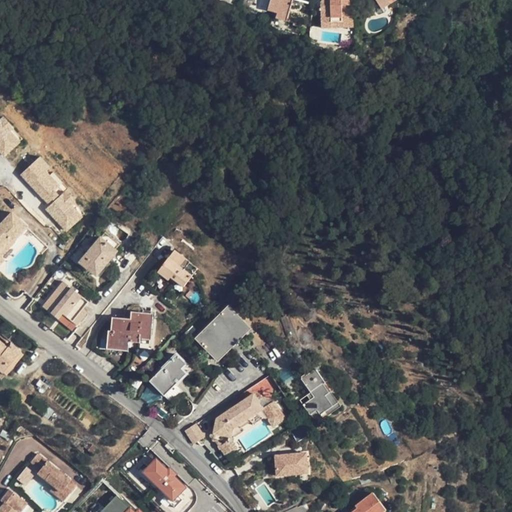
[(291,0),(270,0),(268,9),(277,12),(287,15),(291,0)]
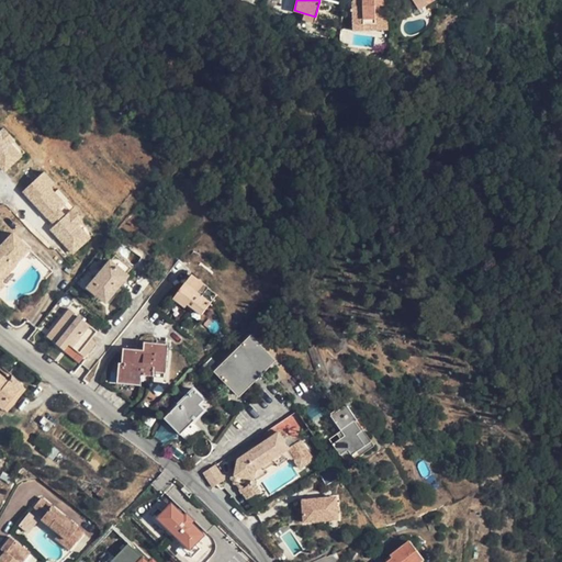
[(378,29),(377,4),(377,0),(352,0),(355,30),(378,29)]
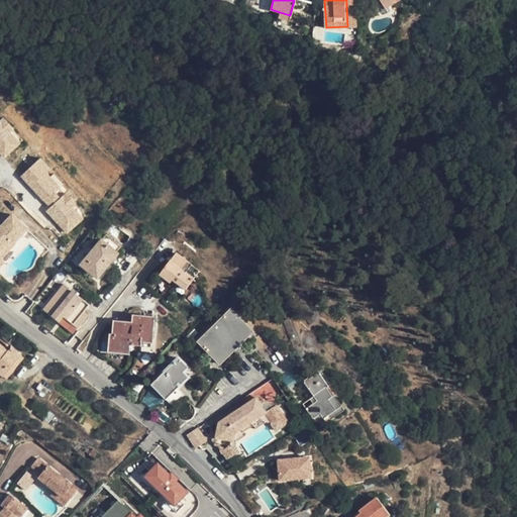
[(289,21),(290,15),(280,12),(279,17),(289,21)]
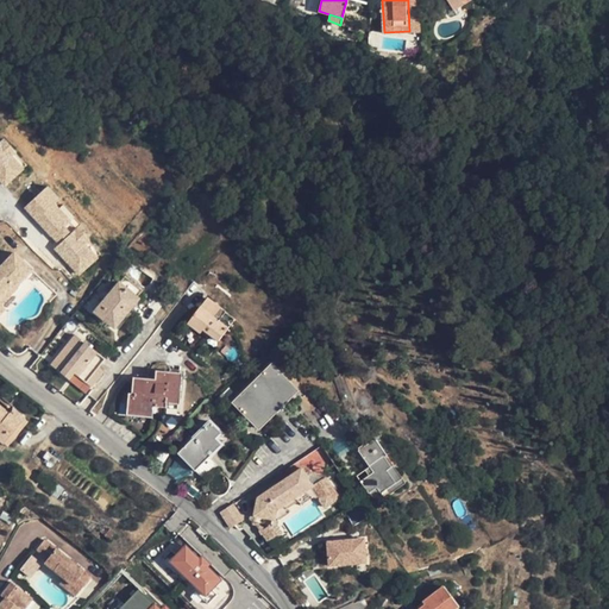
[(0,179),(6,186),(26,168),(13,155),(18,151),(4,138),(0,142),(0,179)]
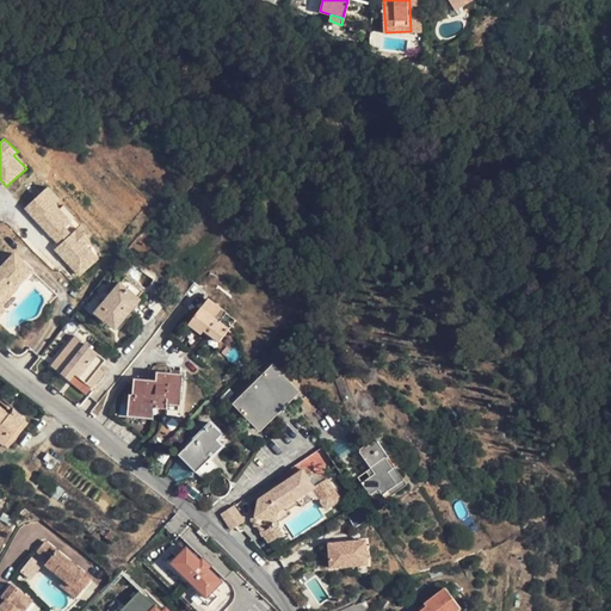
[(56,204),(61,199),(50,187),(26,208),(60,245),(56,248),(81,276),(100,258),(88,245),(93,241),(80,227),(73,234),(66,226),(72,221),(56,204)]
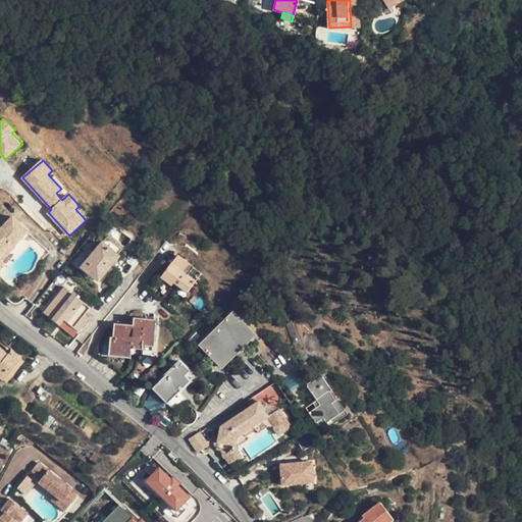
[(17,248),(16,247),(31,232),(15,218),(1,231),(0,231),(0,260),(2,263),(17,248)]
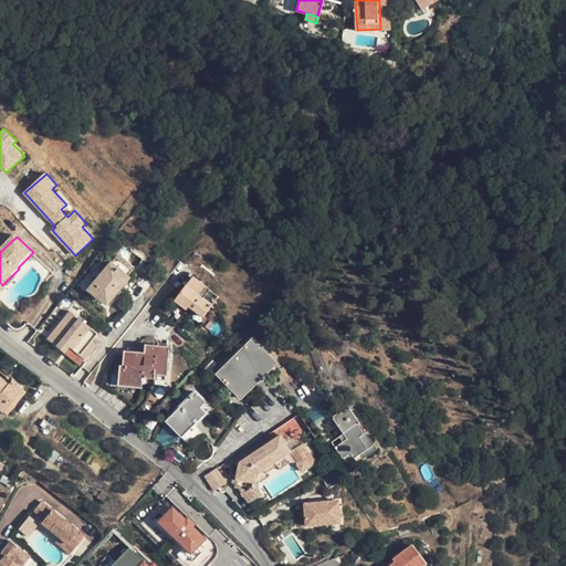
[(111,262),(87,290),(106,304),(128,276),(111,262)]
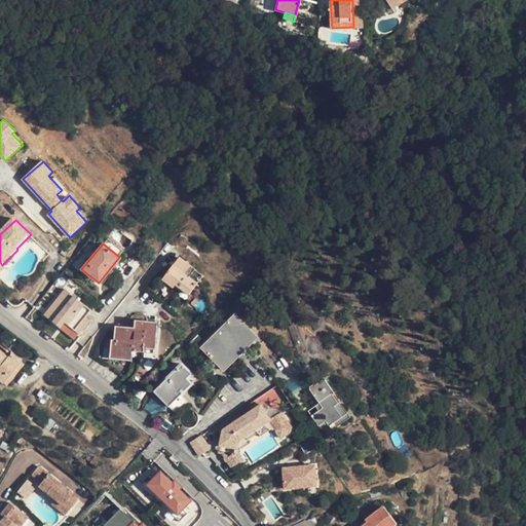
[(189,294),(201,278),(203,276),(180,258),(163,279),(175,288),(177,285),(189,294)]
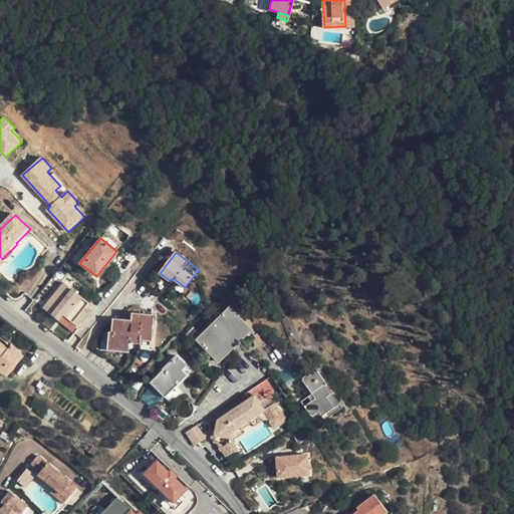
[(61,315),(76,326),(86,313),(83,310),(89,303),(64,283),(43,308),(57,320),(61,315)]
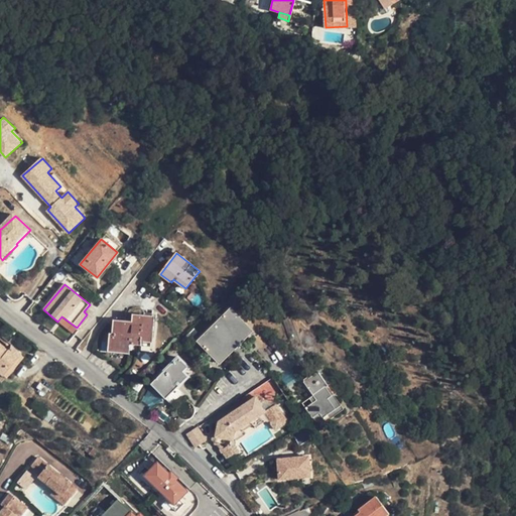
[(252,332),(251,331),(232,309),(199,342),(220,363),(249,334),(252,332)]
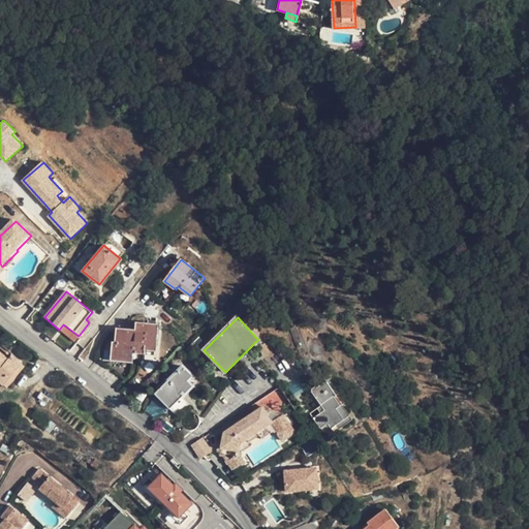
[(154,354),(155,350),(158,325),(137,323),(136,332),(118,330),(115,356),(135,359),(136,352),(154,354)]
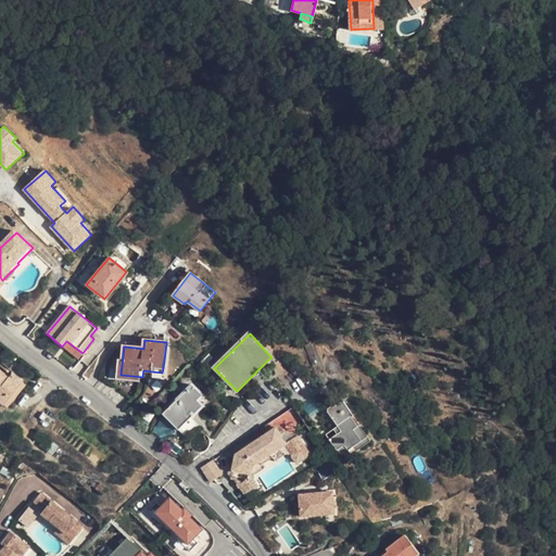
[(78,358),(83,353),(66,341),(62,346),(78,358)]
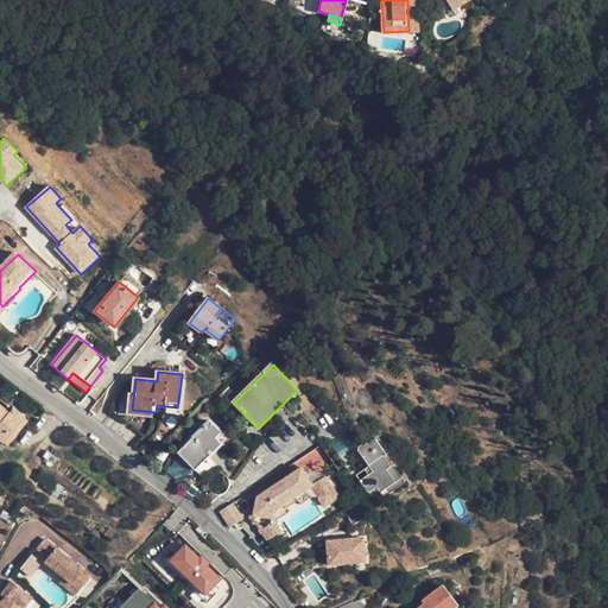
[(0,439),(6,444),(29,419),(16,407),(11,413),(0,403),(0,439)]
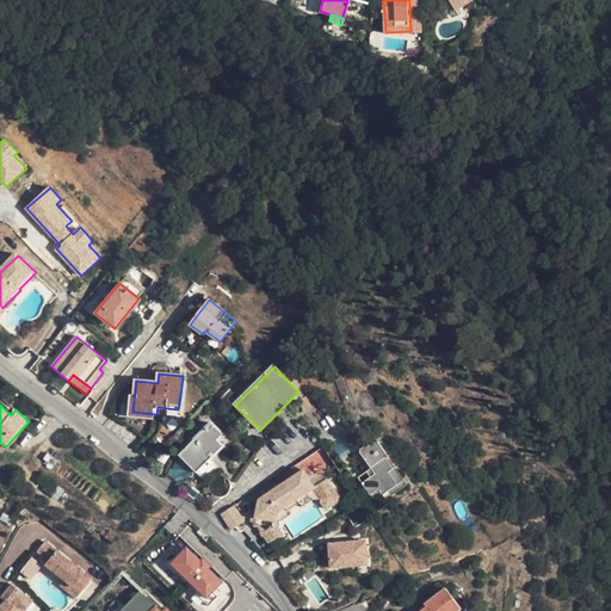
[(196,473),(223,445),(217,440),(223,434),(211,423),(179,455),(196,473)]
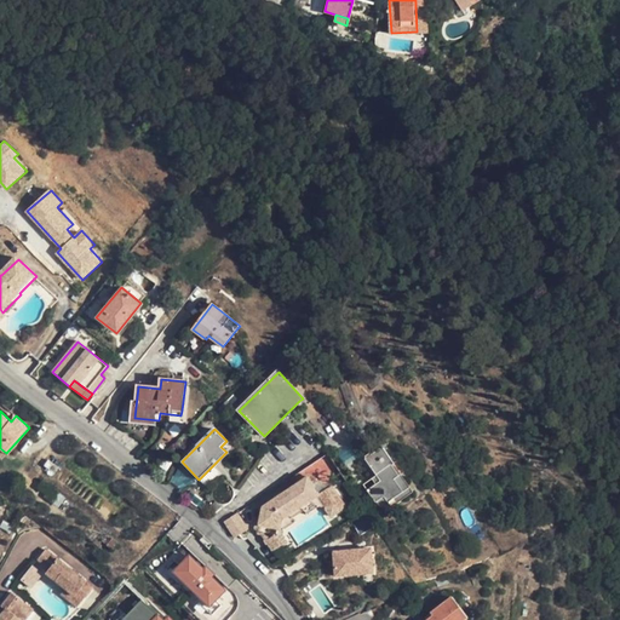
[(231,447),(227,441),(220,447),(227,452),(231,447)]
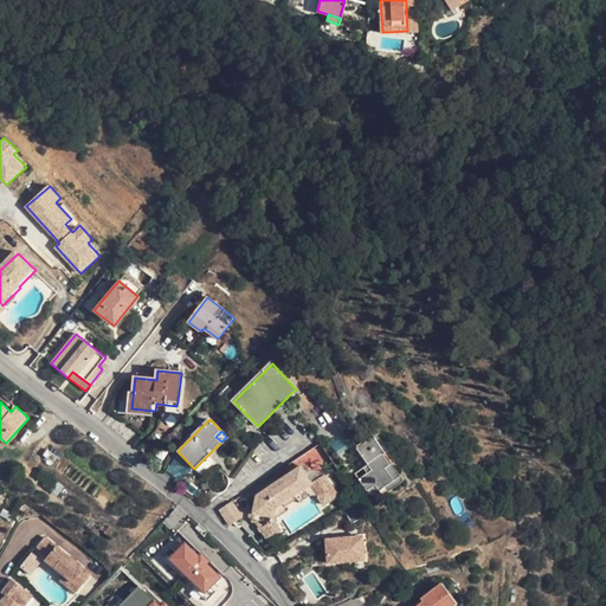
[(375,502),(395,488),(397,487),(386,469),(391,466),(382,455),(385,452),(375,437),(358,449),(372,471),(360,478),(375,502)]
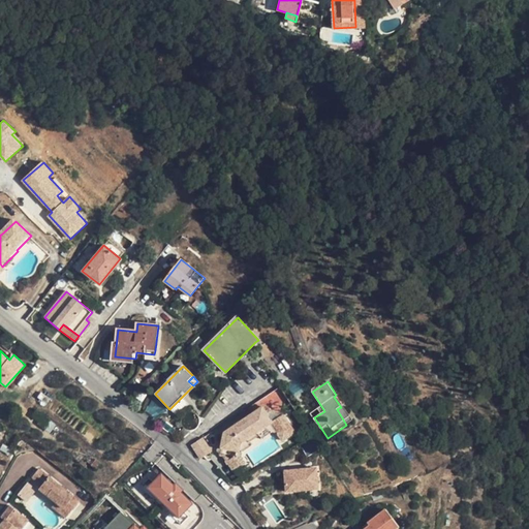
[(236,454),(240,455),(242,448),(252,442),(250,438),(260,433),(262,436),(273,431),(279,432),(280,427),(275,421),(272,419),(272,422),(240,440),(236,454)]
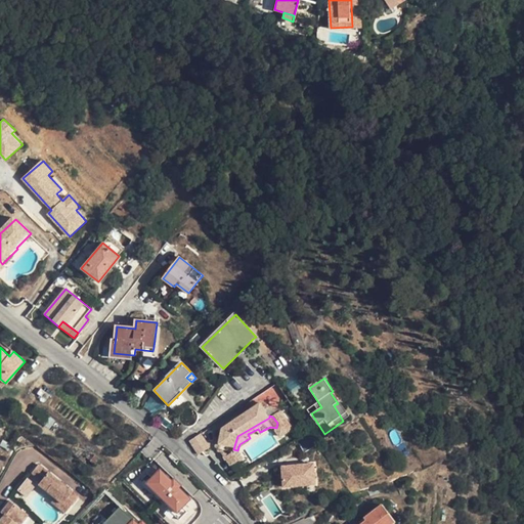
[(202,433),(192,440),(202,453),(211,446),(202,433)]
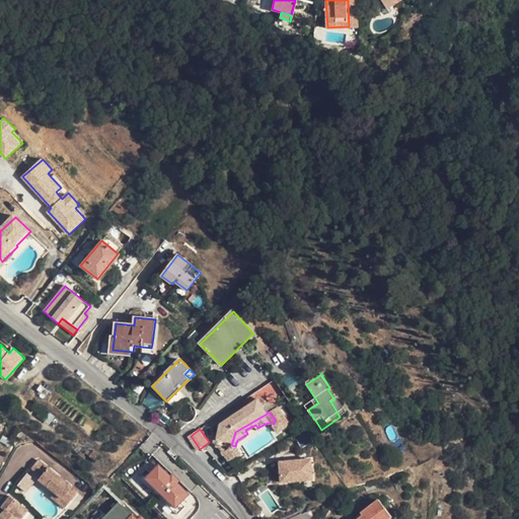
[(314,440),(307,430),(294,437),(300,448),(314,440)]
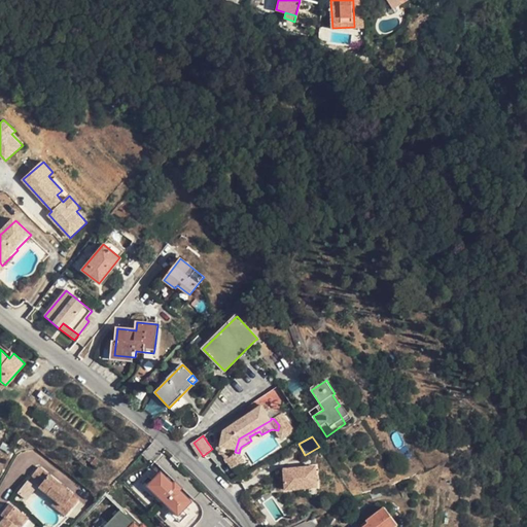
[(227,459),(231,464),(242,458),(239,453),(235,452),(232,451),(229,453),(225,453),(224,456),(226,459),(227,459)]
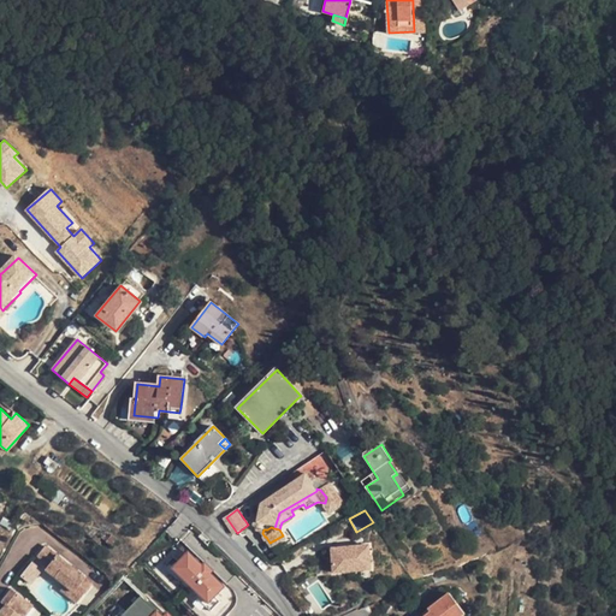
[(372,569),(369,545),(332,549),(335,573),(372,569)]
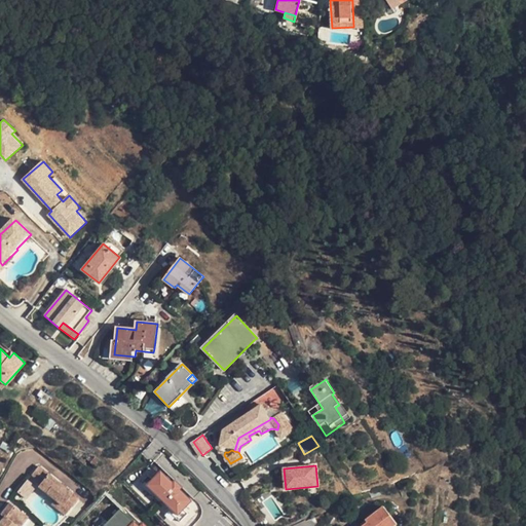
[(31,477),(40,485),(46,489),(48,491),(45,494),(54,501),(62,508),(59,512),(64,517),(77,501),(37,468),(31,477)]
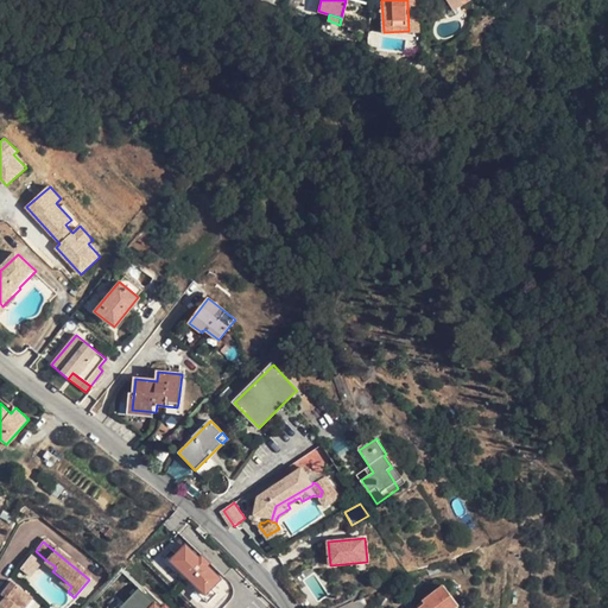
[(177,555),(170,562),(206,596),(211,589),(221,580),(208,567),(210,564),(202,556),(200,558),(185,545),(177,555)]
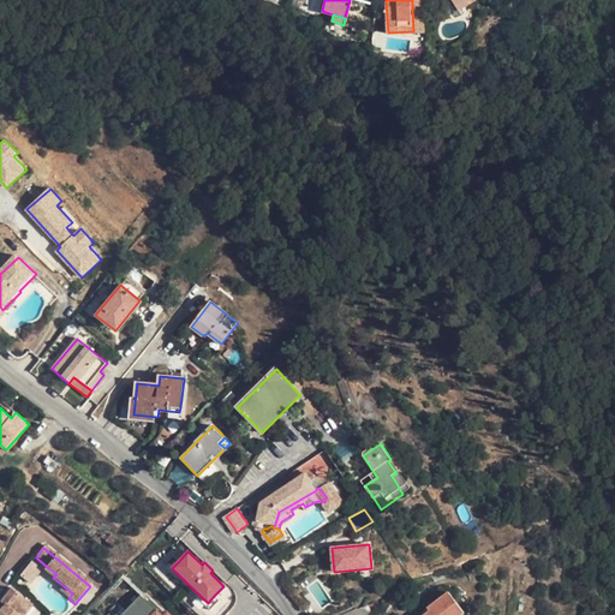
[(214,596),(208,603),(172,568),(179,561),(173,556),(163,566),(179,580),(180,579),(196,595),(195,596),(210,610),(220,601),(214,596)]
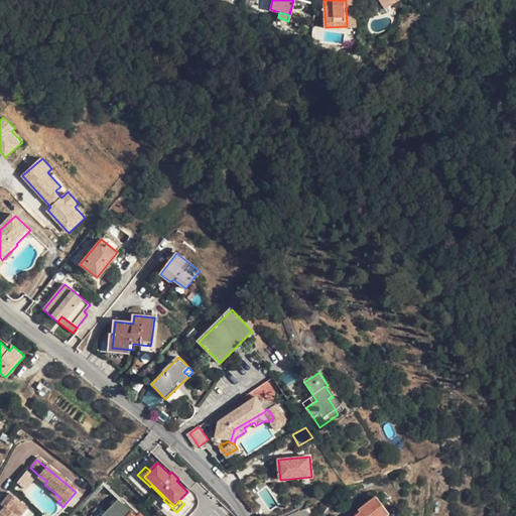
[(25,473),(16,485),(24,491),(33,480),(25,473)]
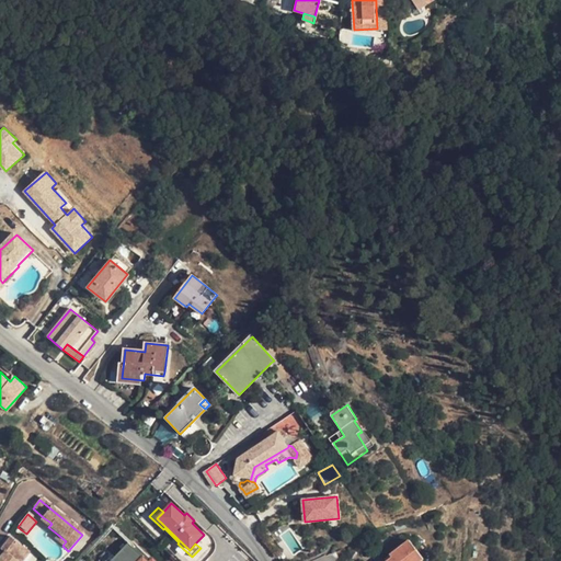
[(41,521),(48,527),(52,524),(49,522),(43,517),(42,518),(41,521)]
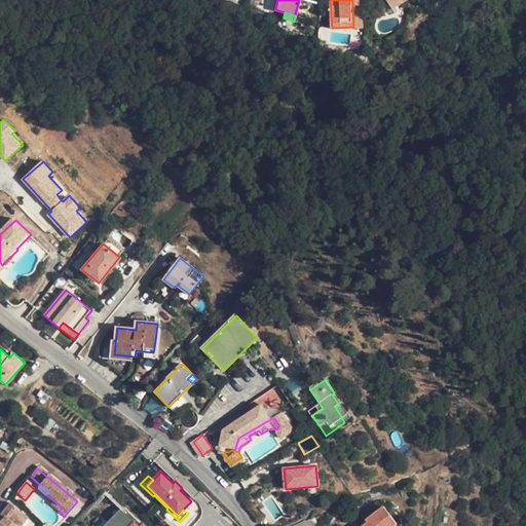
[(51,505),(59,512),(62,508),(54,501),(51,505)]
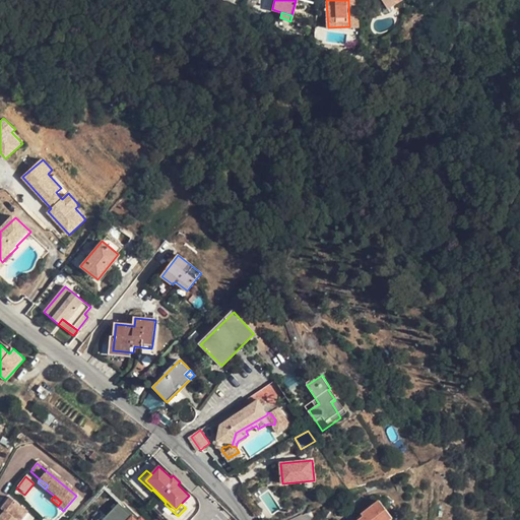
[(20,519),(26,514),(9,500),(0,511),(3,513),(0,516),(0,519),(20,519)]
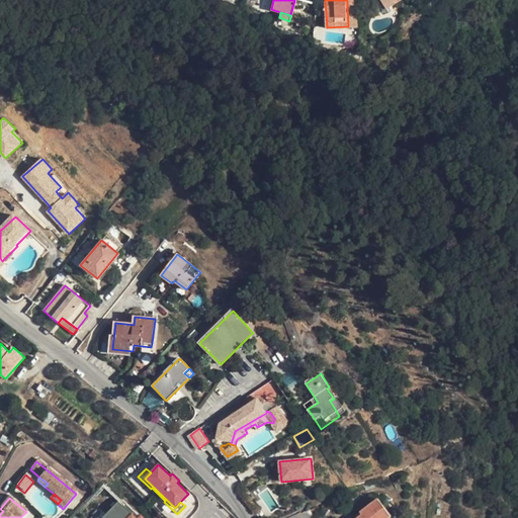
[(362,514),(358,517),(387,517),(391,516),(377,499),(361,513),(362,514)]
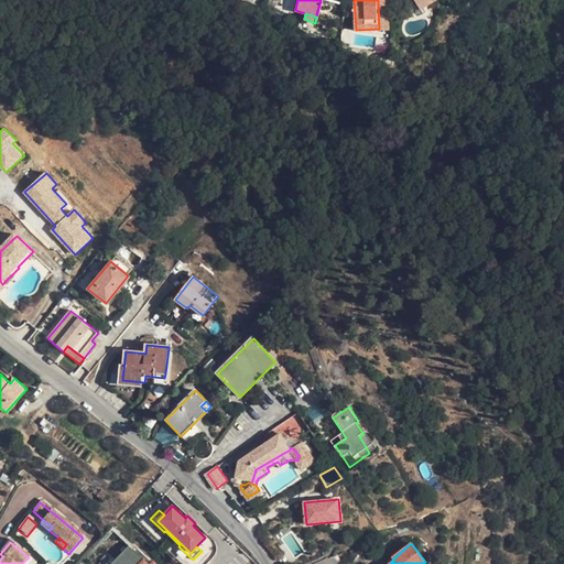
[(147,563),(134,552),(129,545),(126,550),(122,553),(115,561),(110,563),(147,563)]
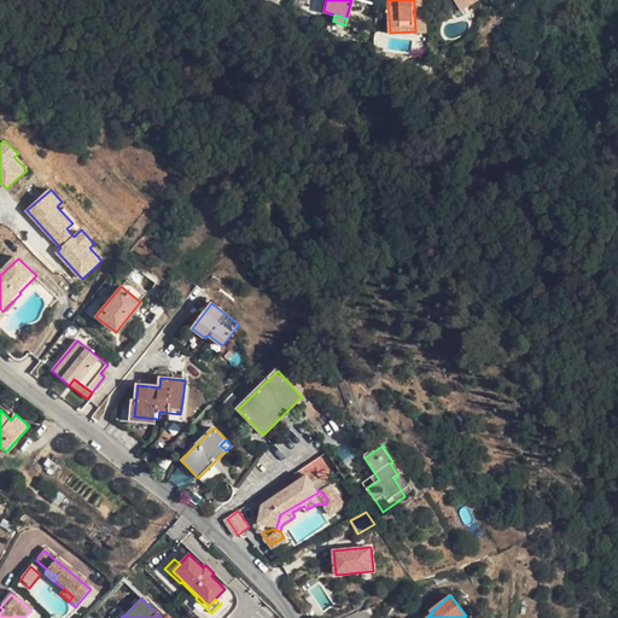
[(170,617),(168,616),(165,617),(150,601),(147,605),(161,617),(170,617)]
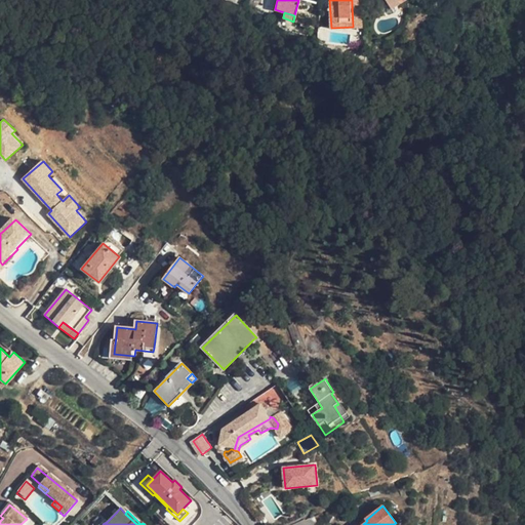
[(263,524),(252,514),(259,524),(263,524)]
